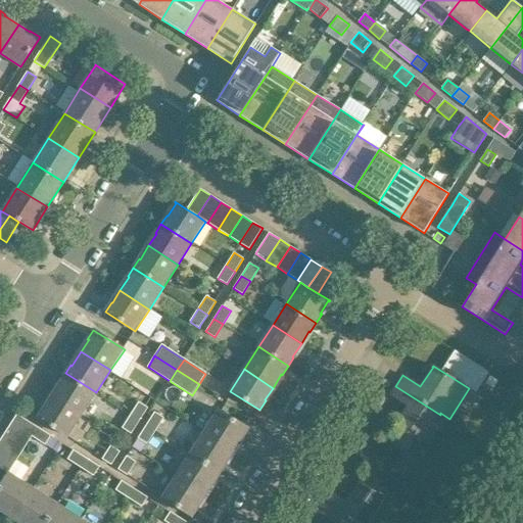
[(61,383),(52,396),(82,415),(96,392),(65,373),(59,382),(61,383)]
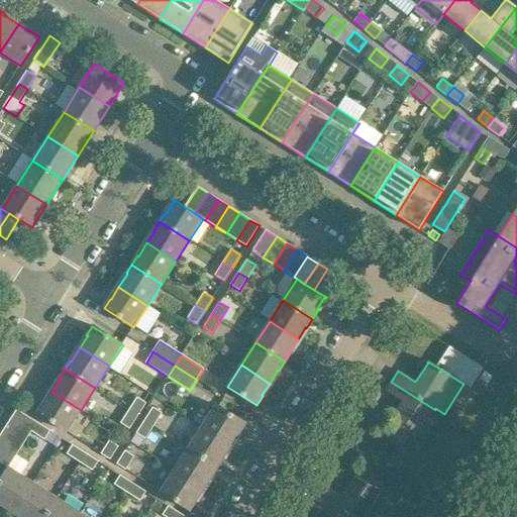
[(492,376),(484,371),(479,379),(487,384),(492,376)]
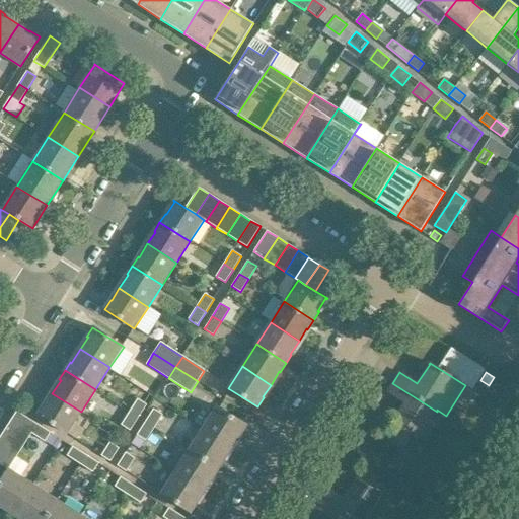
[(437,412),(392,383),(387,391),(404,402),(392,422),(383,437),(402,449),(411,437),(418,441),(437,412)]
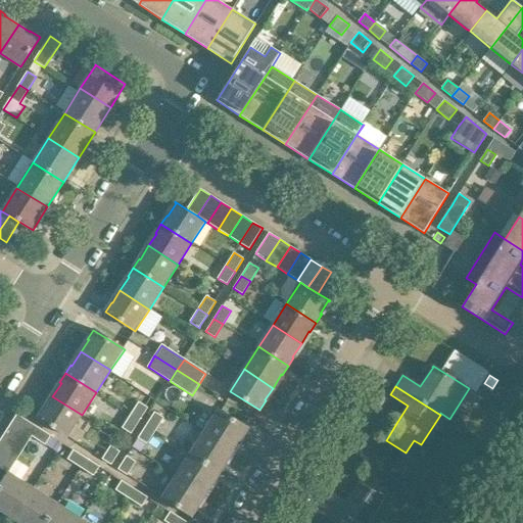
[(43,408),(37,418),(67,436),(82,415),(52,396),(44,409),(43,408)]
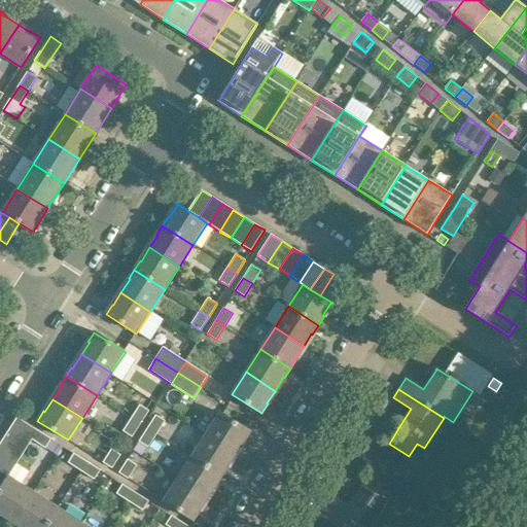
[(132,418),(140,423),(146,415),(148,411),(140,405),(132,418)]
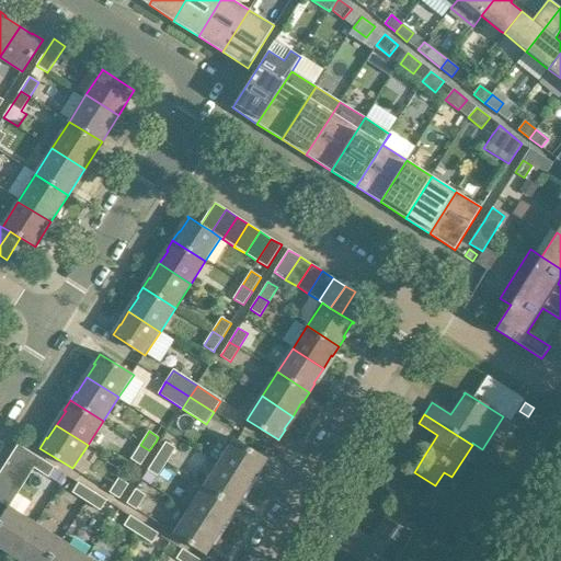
[(219,461),(251,481),(259,469),(260,469),(266,459),(233,438),(219,461)]
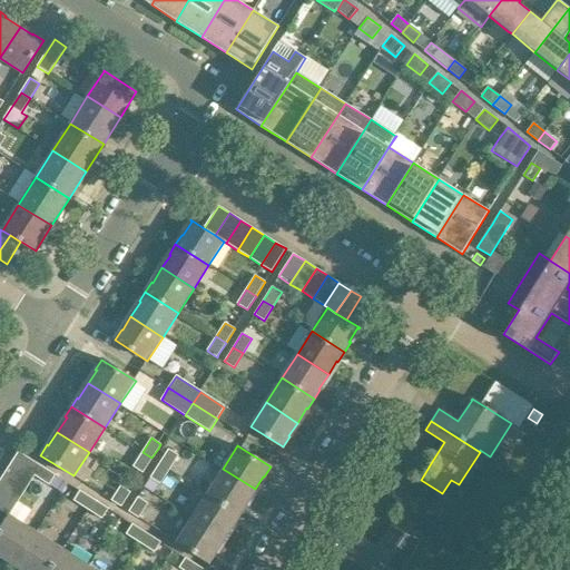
[(165,453),(159,462),(169,469),(178,454),(168,449),(165,453)]
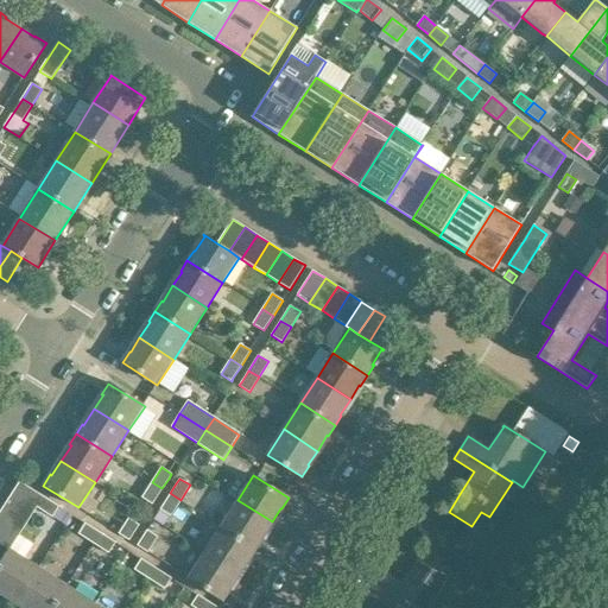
[(20,481),(12,493),(37,508),(45,498),(20,481)]
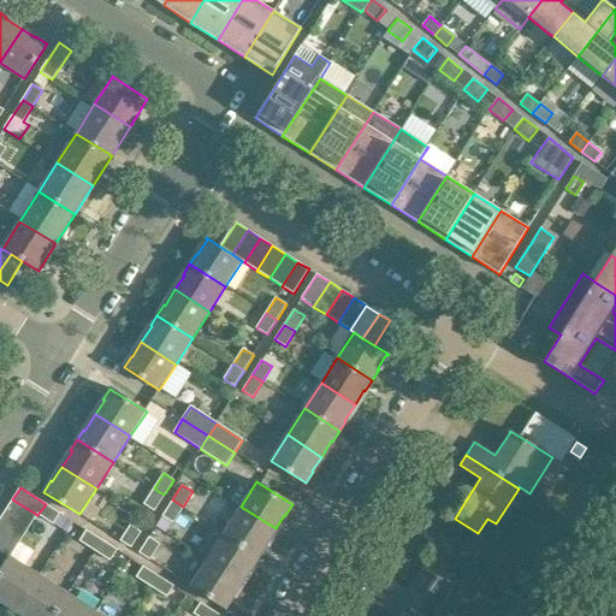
[(154,510),(164,495),(154,489),(144,504),(154,510)]
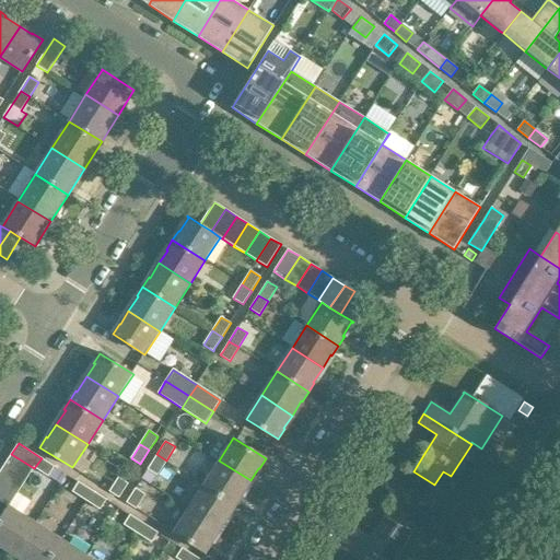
[(4,466),(27,480),(34,468),(11,454),(4,466)]
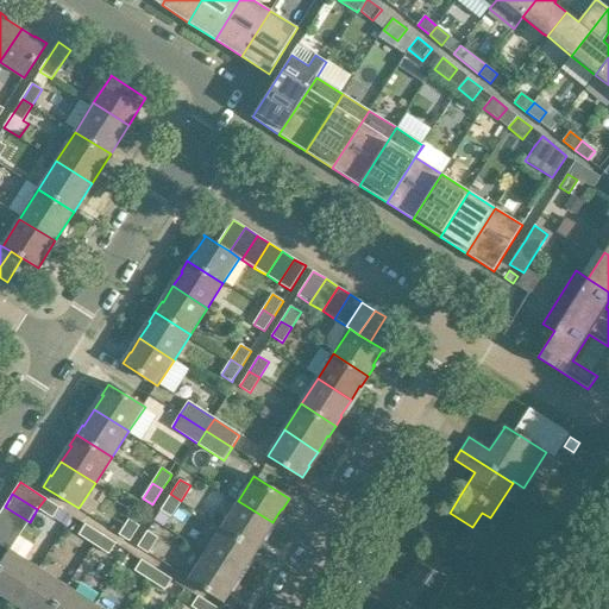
[(181,501),(170,494),(161,509),(171,516),(181,501)]
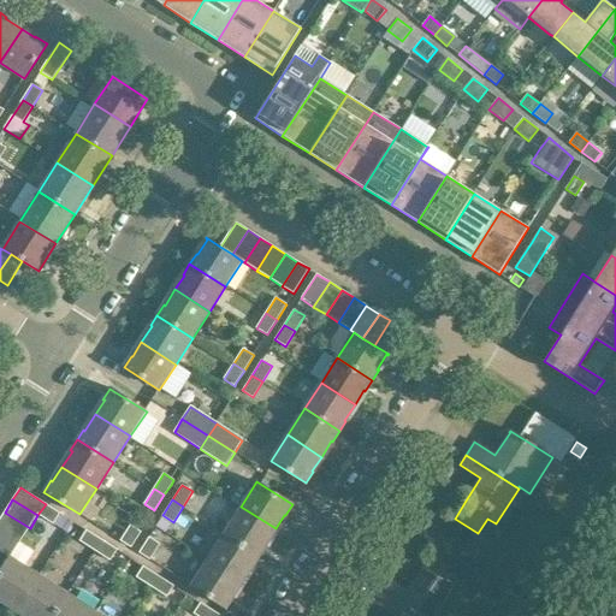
[(46,504),(37,515),(52,525),(59,513),(46,504)]
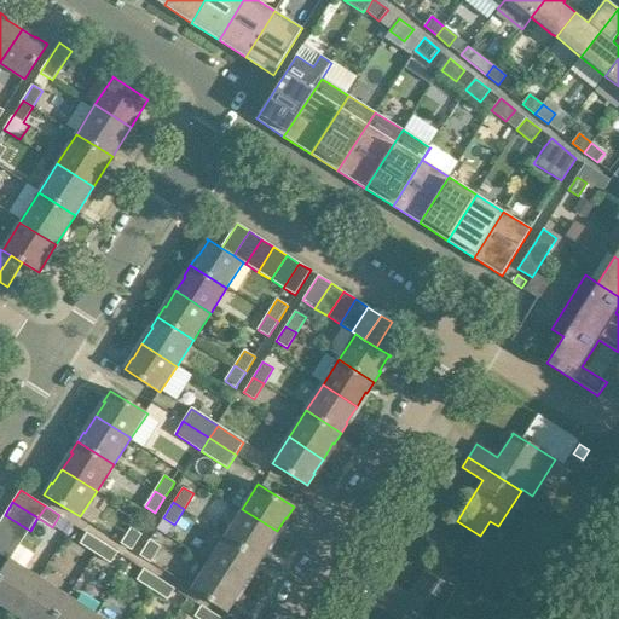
[(266,548),(277,531),(242,509),(225,536),(261,559),(267,549),(266,548)]
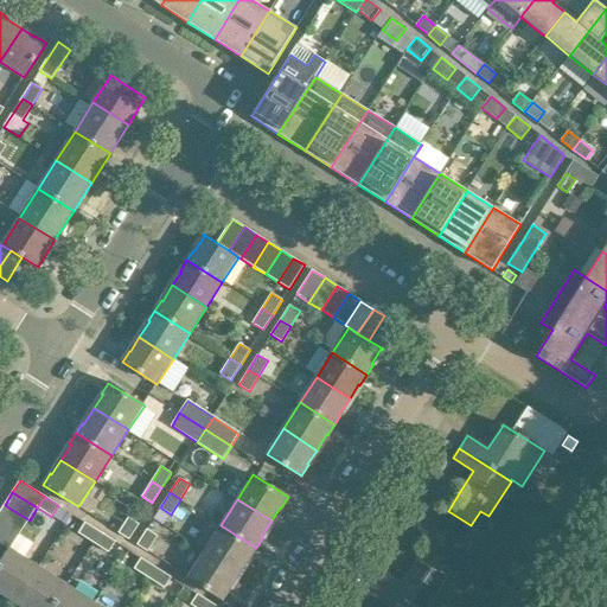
[(0,511),(0,518),(21,532),(30,521),(5,505),(0,511)]
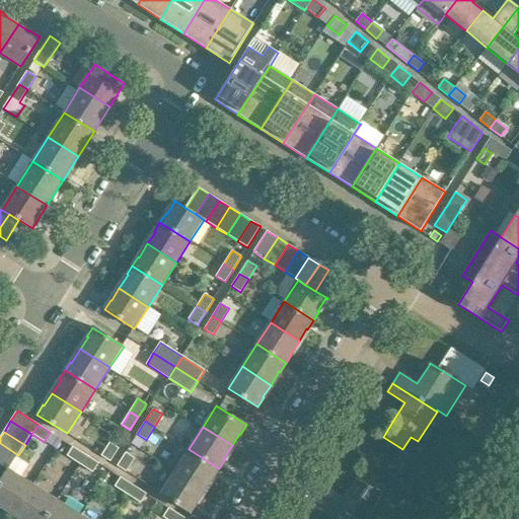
[(0,458),(12,465),(18,455),(0,443),(0,458)]
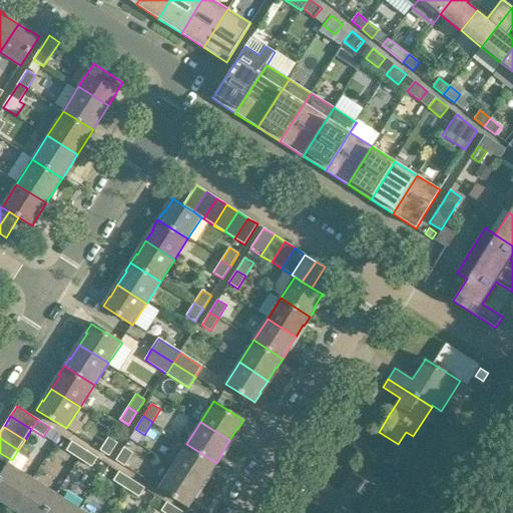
[(109,456),(117,443),(108,438),(100,450),(109,456)]
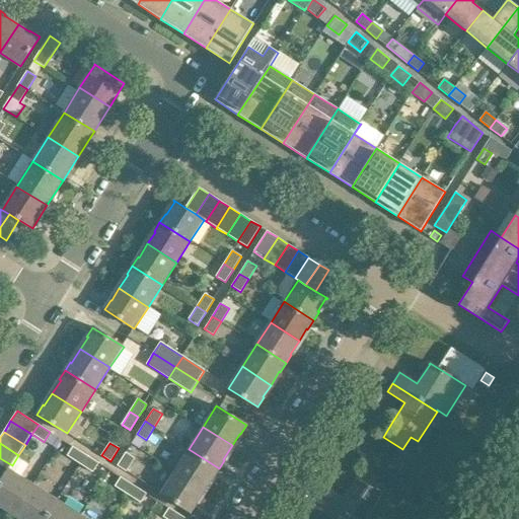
[(73,447),(67,455),(80,463),(85,454),(73,447)]
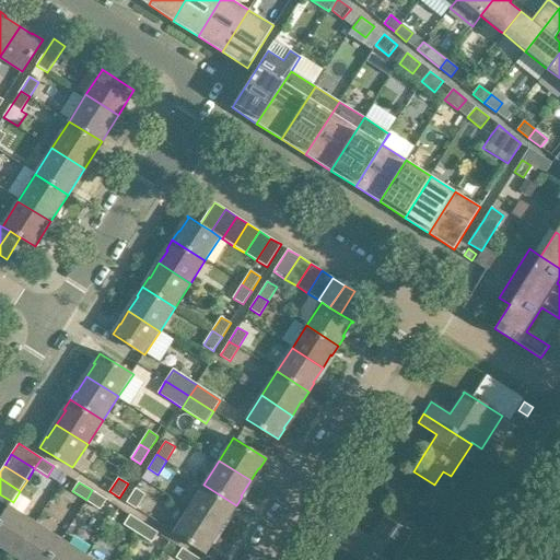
[(188,509),(220,528),(229,514),(230,515),(236,505),(203,485),(188,509)]
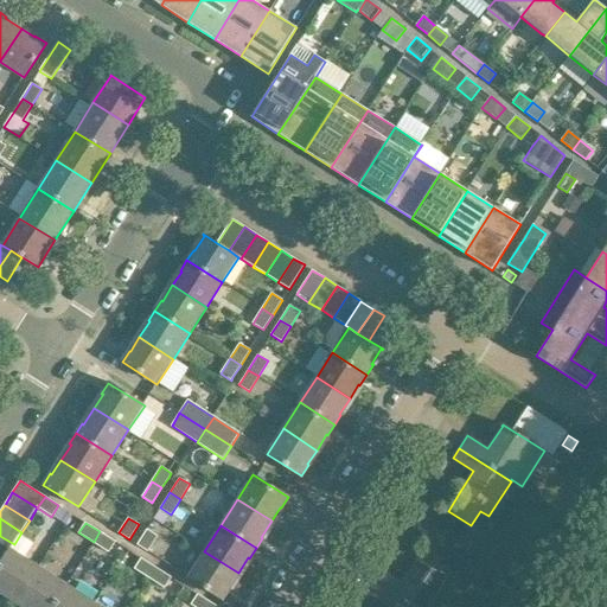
[(146,529),(138,544),(148,551),(158,536),(151,532),(146,529)]
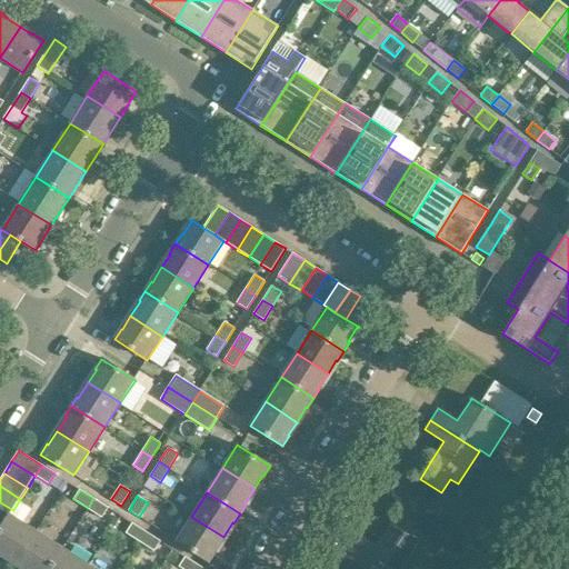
[(93,498),(88,508),(102,517),(108,508),(93,498)]
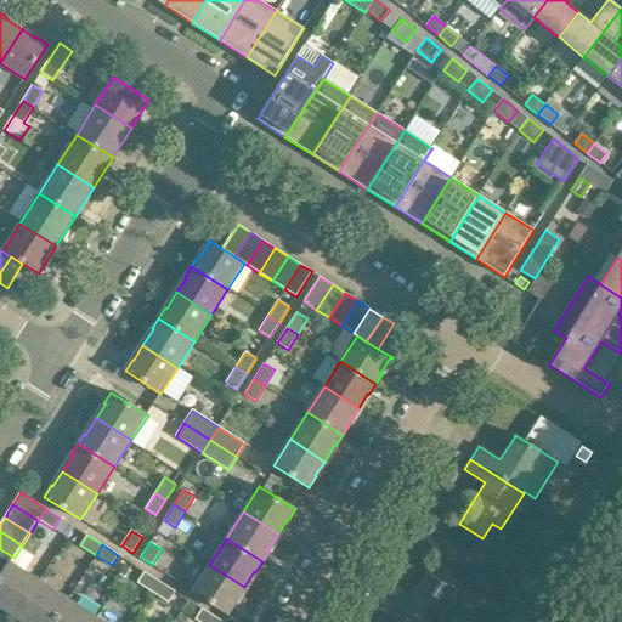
[(0,566),(6,571),(11,563),(15,558),(0,549),(0,566)]
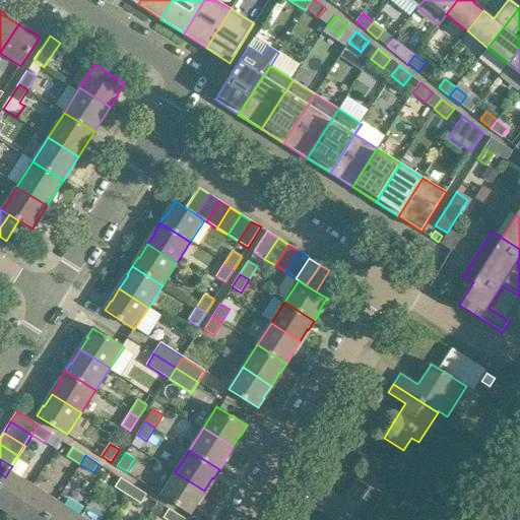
[(396,484),(366,465),(344,500),(327,489),(321,499),(353,519),(368,519),(377,507),(381,510),(396,484)]
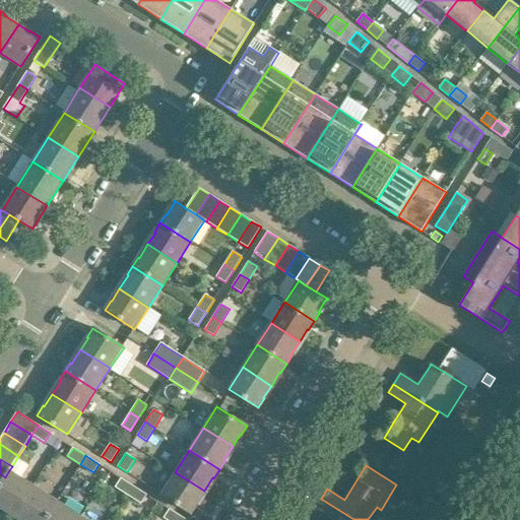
[(33,484),(9,470),(5,477),(0,483),(0,506),(13,515),(33,484)]
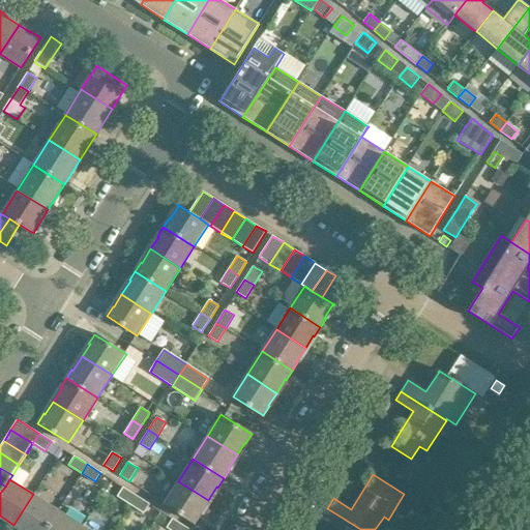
[(200,512),(208,500),(178,481),(165,504),(195,523),(201,513),(200,512)]
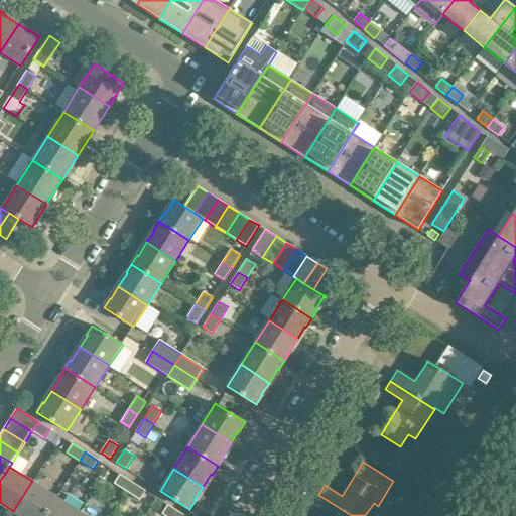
[(122,488),(128,492),(134,483),(120,475),(114,483),(122,488)]
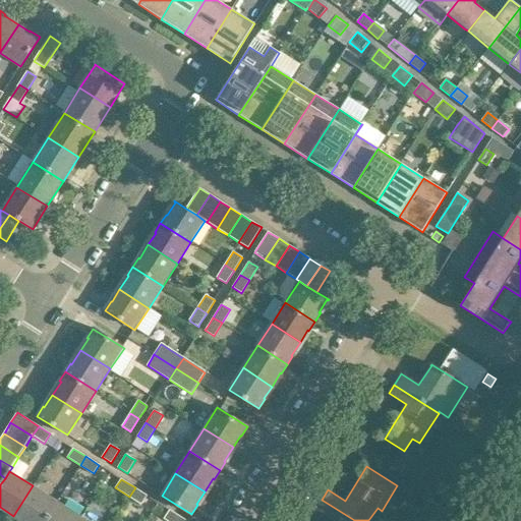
[(20,520),(44,520),(57,502),(33,485),(13,516),(20,520)]
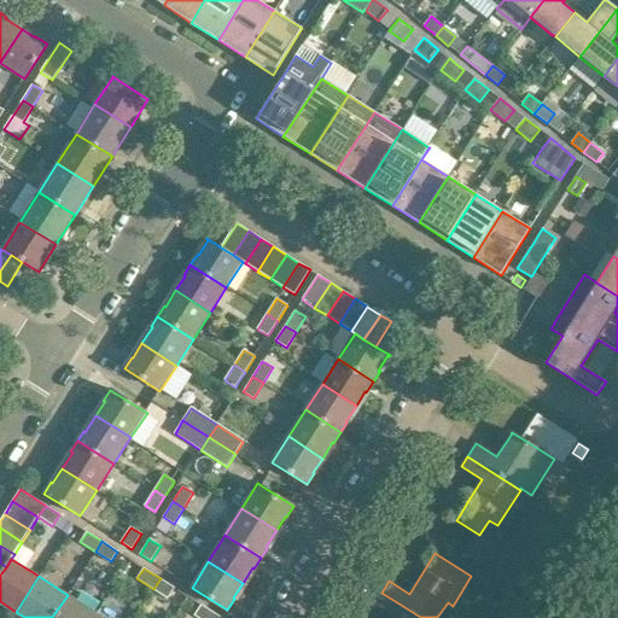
[(161,578),(153,589),(162,595),(168,598),(174,588),(161,578)]
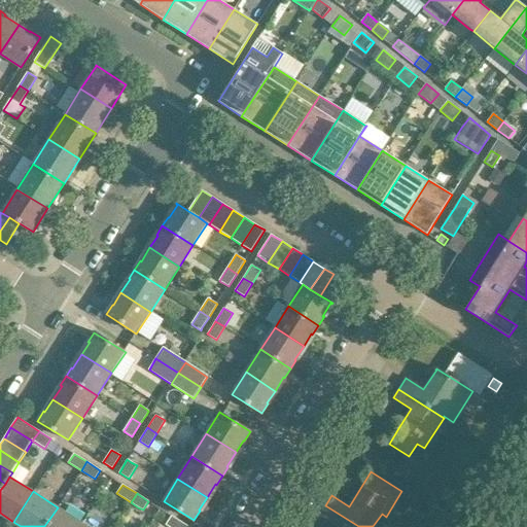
[(79,526),(82,523),(58,507),(44,526),(79,526)]
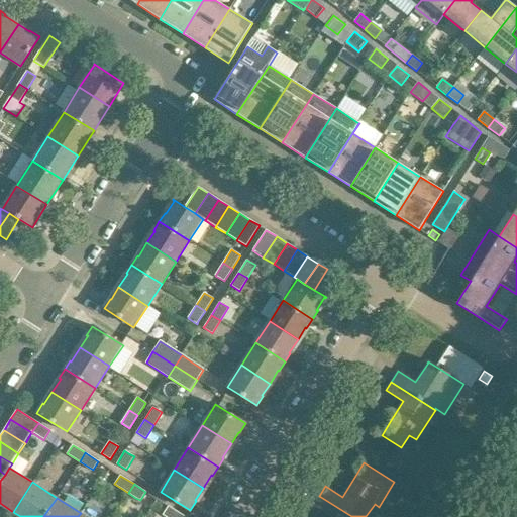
[(163,516),(179,516),(181,514),(169,506),(162,516),(163,516)]
